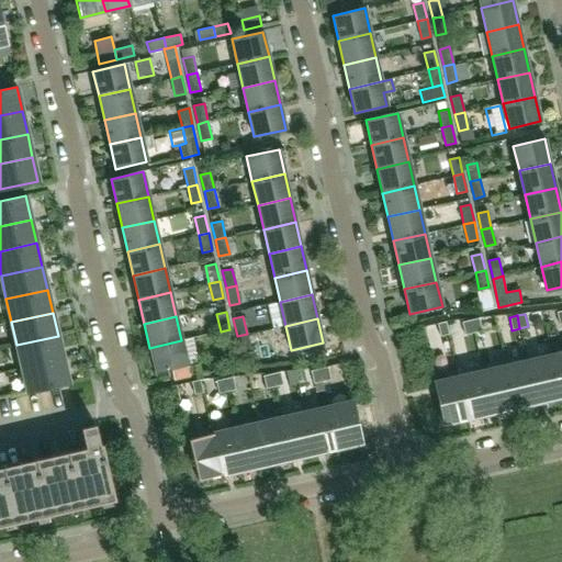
[(479,318),(470,321),(473,333),(481,330),(479,318)]
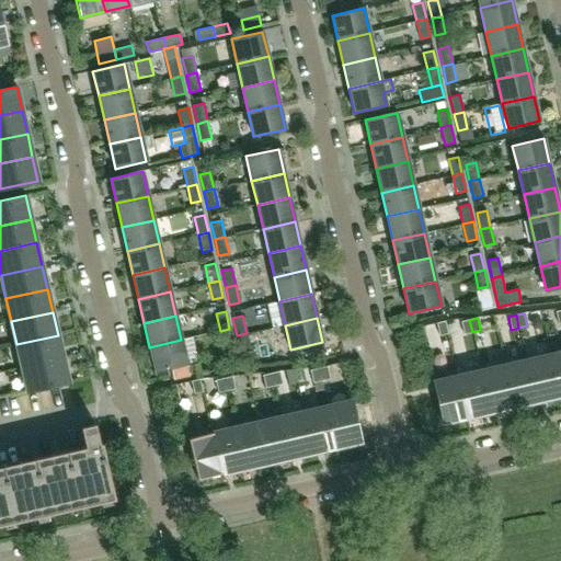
[(472,332),(469,320),(461,321),(464,334),(472,332)]
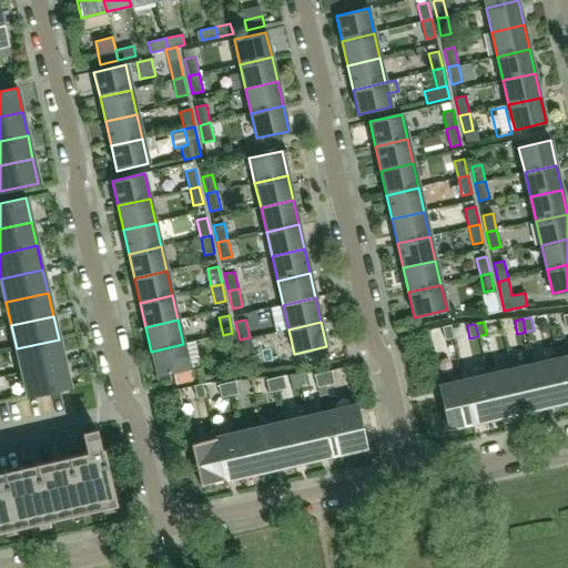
[(450,325),(442,327),(445,340),(453,338),(450,325)]
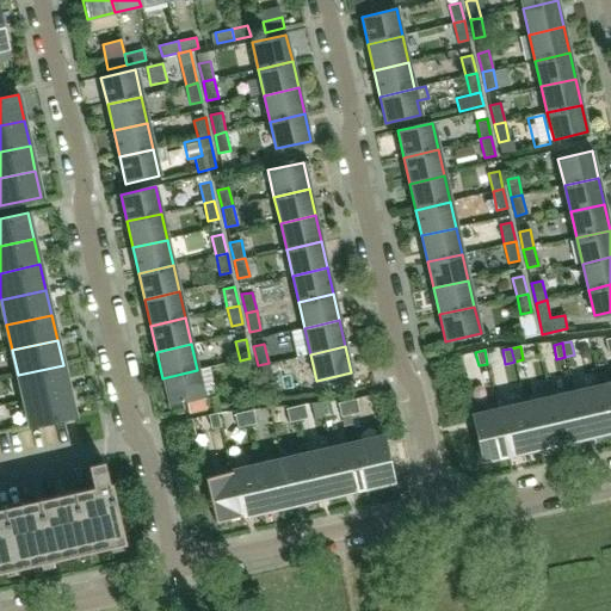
[(254,376),(250,358),(240,360),(244,378),(254,376)]
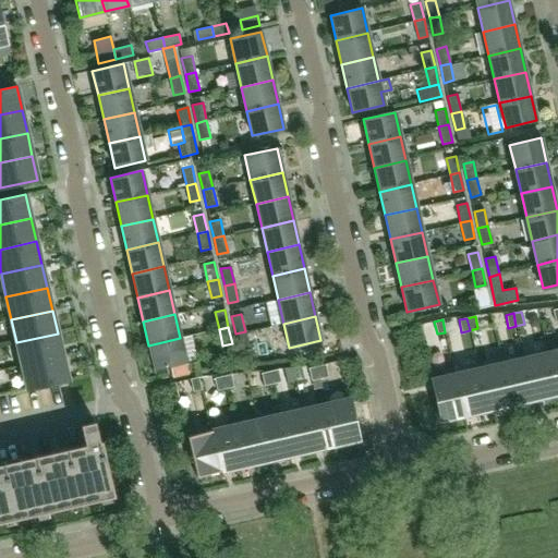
[(249,348),(245,331),(235,334),(239,350),(249,348)]
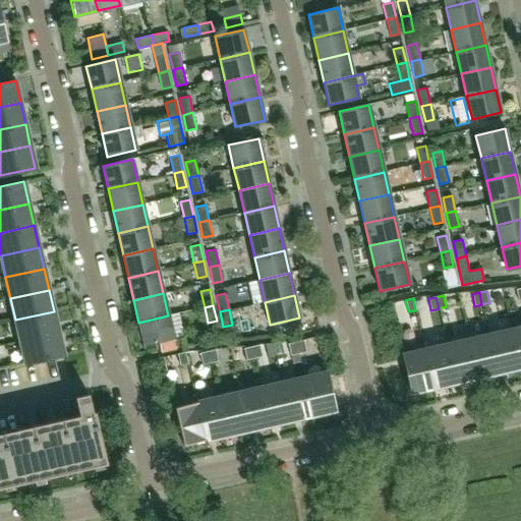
[(15,320),(20,341),(58,333),(54,311),(15,320)]
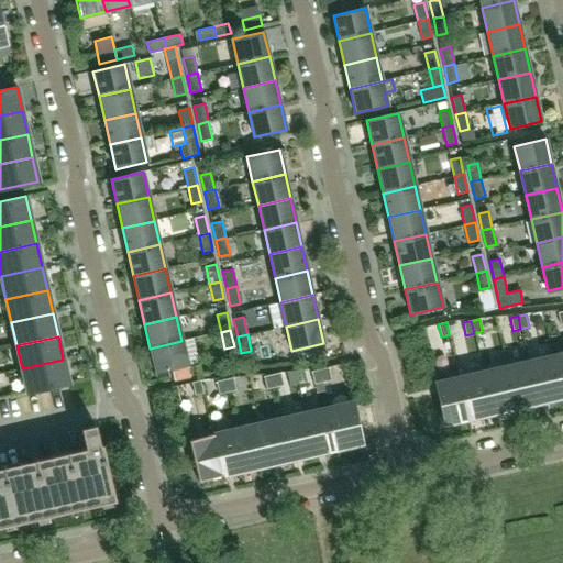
[(187,366),(181,341),(150,349),(156,373),(187,366)]
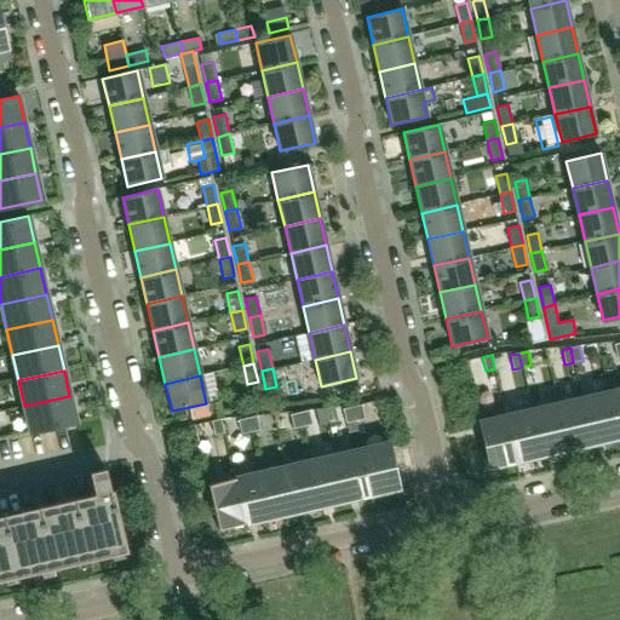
[(619,389),(608,392),(619,437),(619,436),(619,389)]
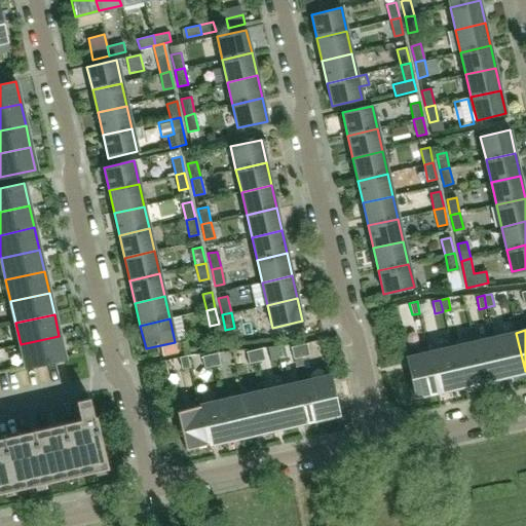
[(516,333),(494,338),(503,376),(525,371),(516,333)]
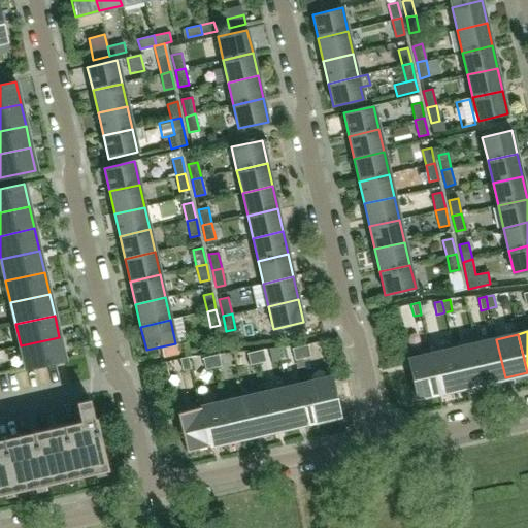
[(64,360),(59,337),(21,345),(26,368),(64,360)]
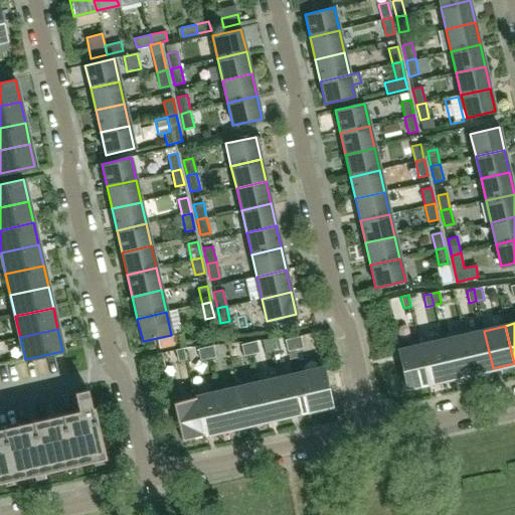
[(484,331),(463,335),(472,373),(493,368),(484,331)]
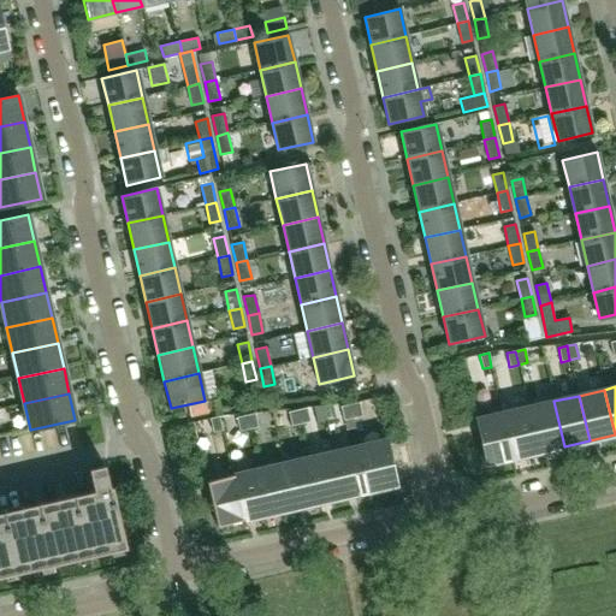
[(208,412),(205,401),(188,404),(190,416),(208,412)]
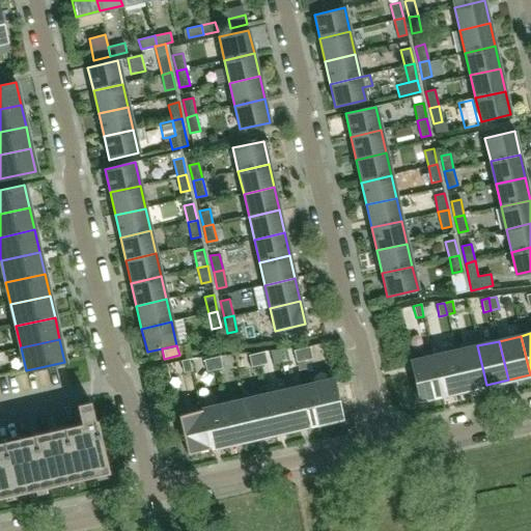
[(486,385),(477,345),(455,351),(465,390),(486,385)]
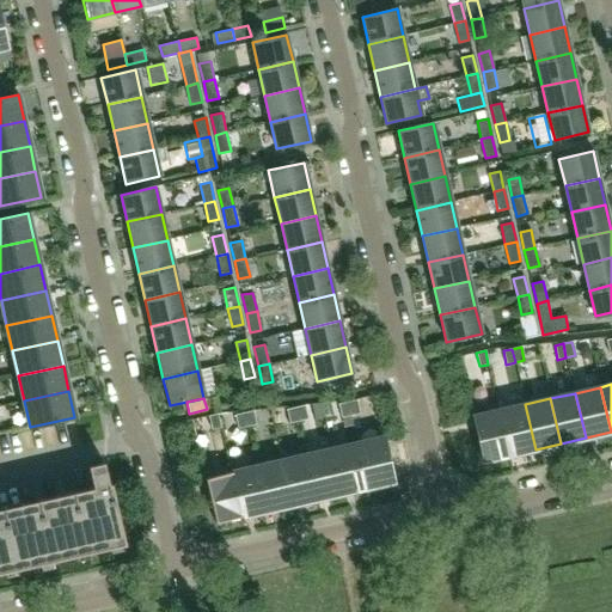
[(348,402),(350,416),(360,414),(356,399),(348,402)]
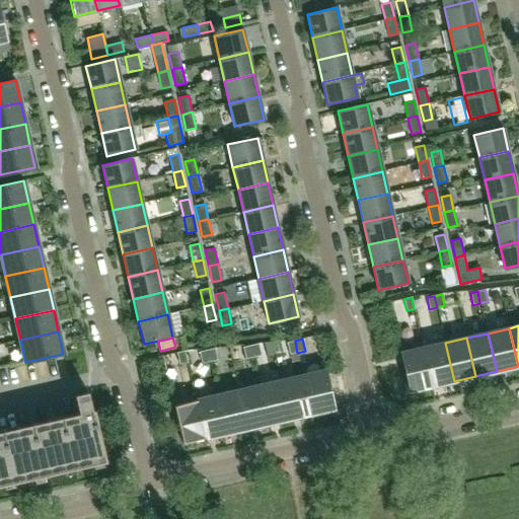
[(290,354),(297,353),(295,341),(287,343),(290,354)]
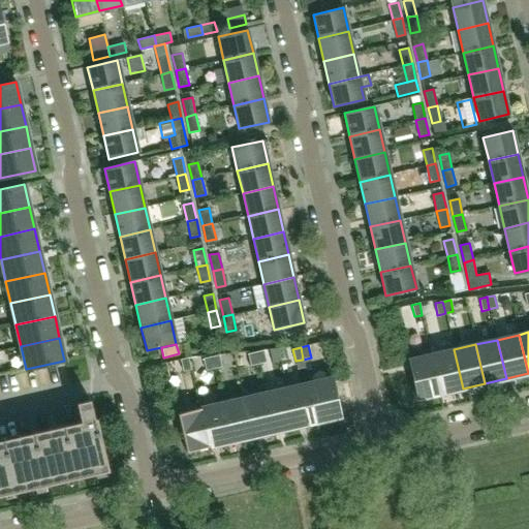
[(441,393),(463,389),(454,349),(432,354),(441,393)]
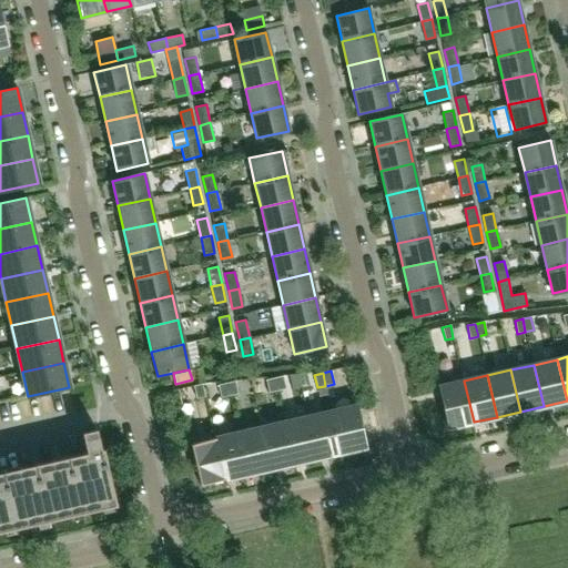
[(274,378),(277,391),(285,389),(283,376),(274,378)]
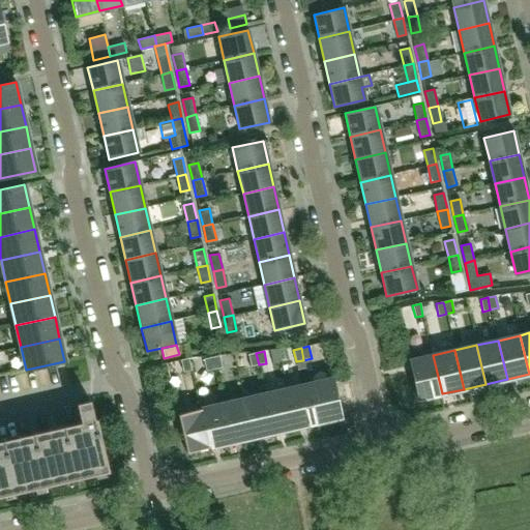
[(251,366),(259,364),(256,353),(248,354),(251,366)]
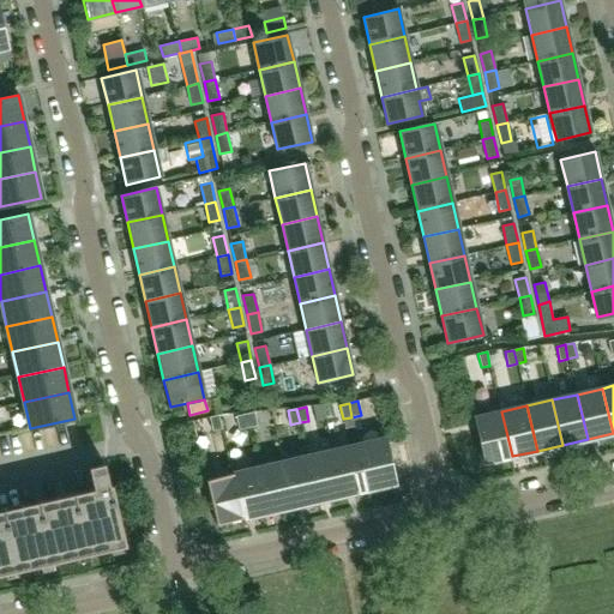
[(245,414),(248,428),(257,426),(254,411),(245,414)]
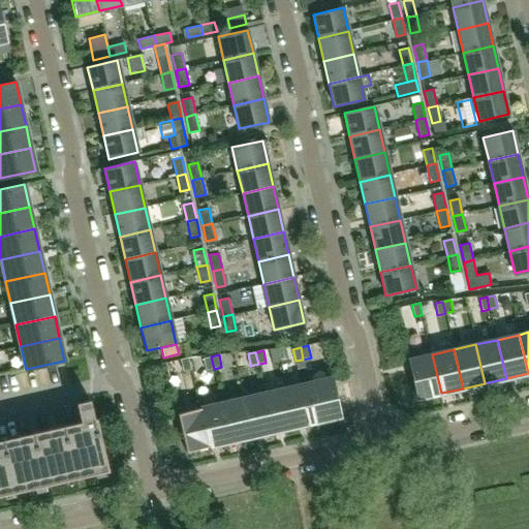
[(432,354),(408,360),(417,399),(441,393),(432,354)]
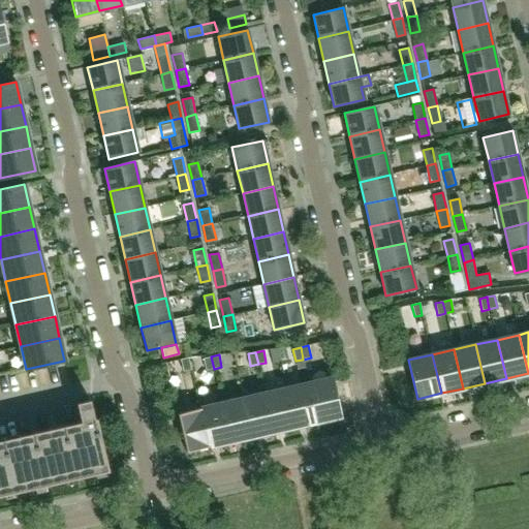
[(206,370),(214,369),(211,356),(203,359),(206,370)]
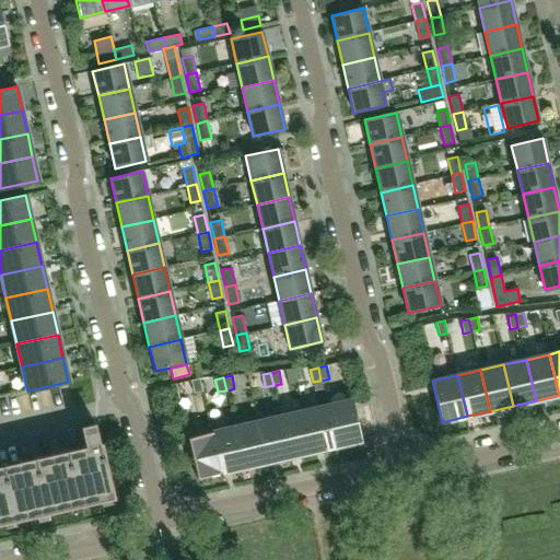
[(190,381),(194,393),(202,392),(199,378),(190,381)]
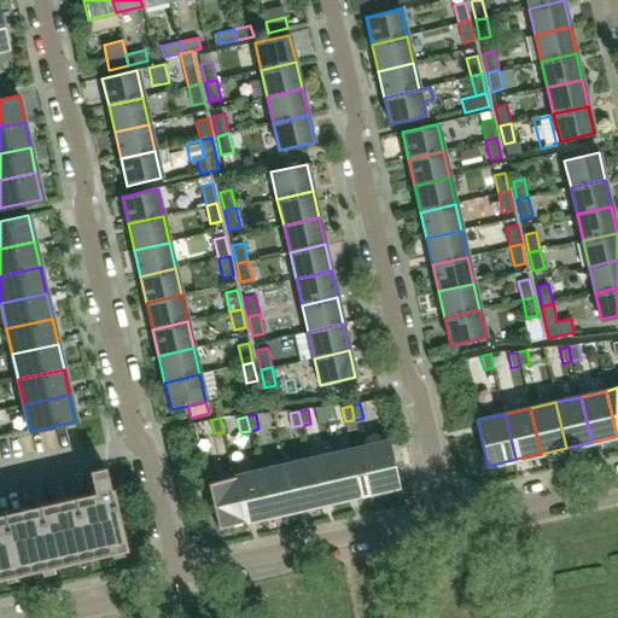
[(361,447),(371,493),(397,487),(388,441),(361,447)]
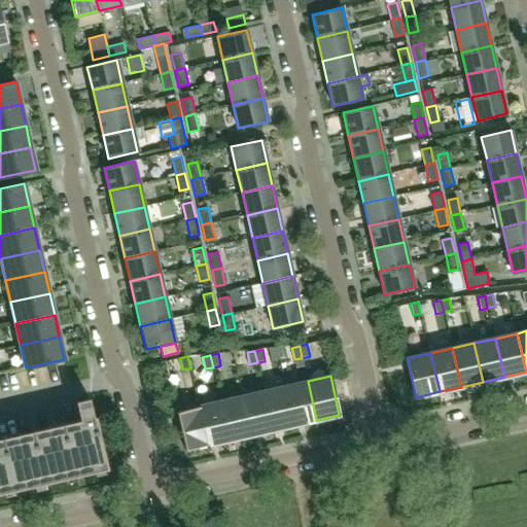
[(308,381),(285,386),(294,425),(316,420),(308,381)]
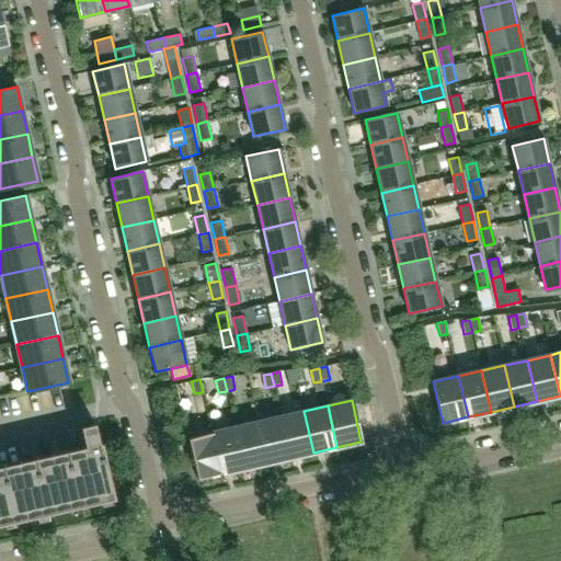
[(304,411),(281,416),(290,457),(313,453),(304,411)]
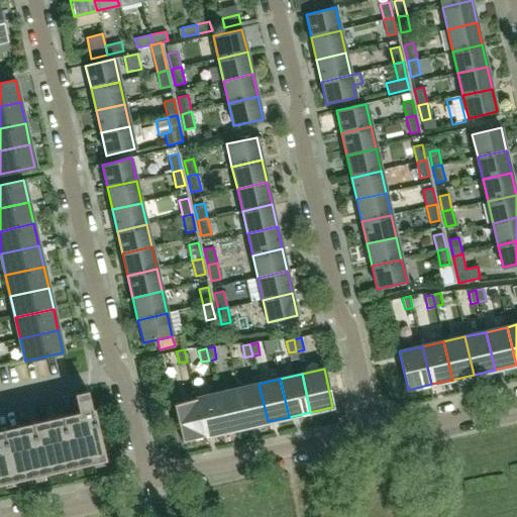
[(259,384),(237,389),(246,426),(268,421),(259,384)]
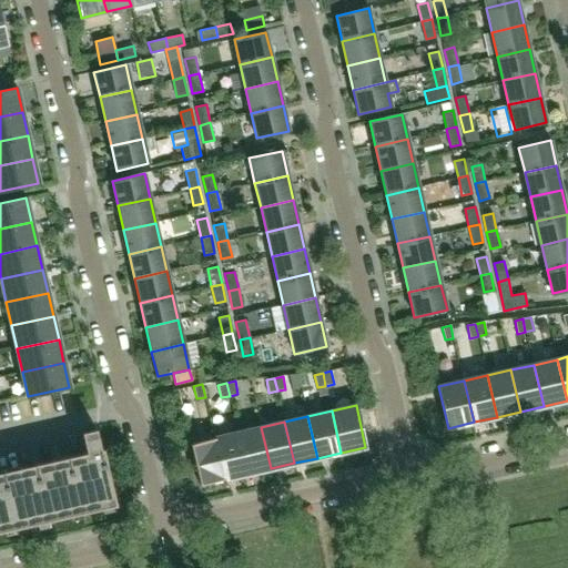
[(261,427),(237,433),(247,474),(271,468),(261,427)]
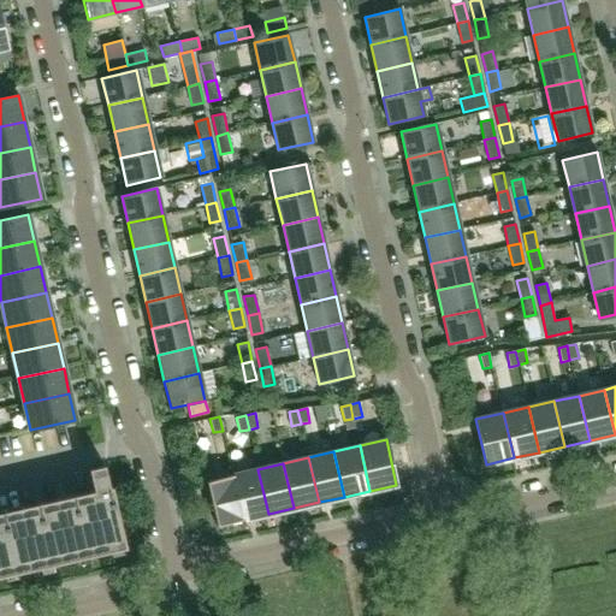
[(108,487),(102,465),(87,468),(93,491),(108,487)]
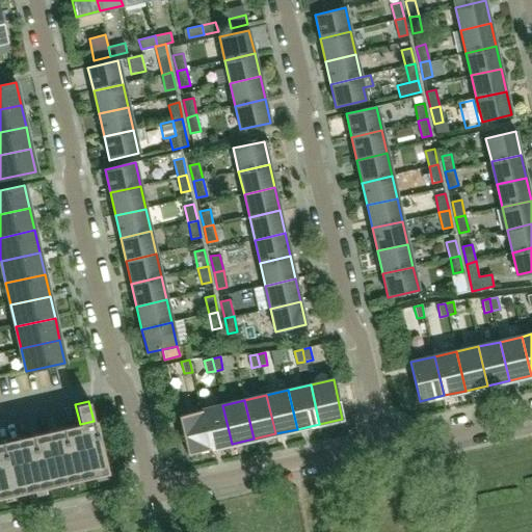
[(222,405),(201,410),(210,449),(232,444),(222,405)]
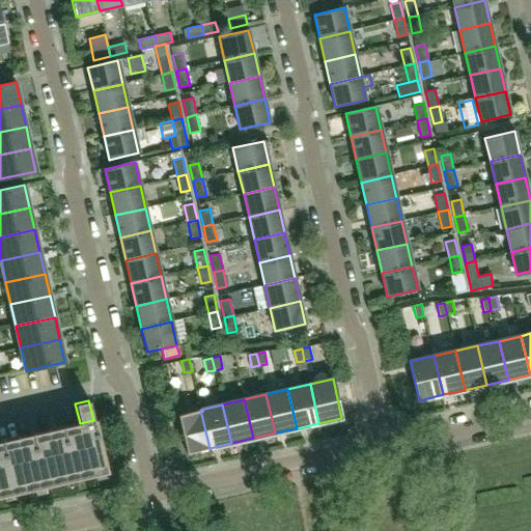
[(187,453),(210,448),(200,410),(177,415),(187,453)]
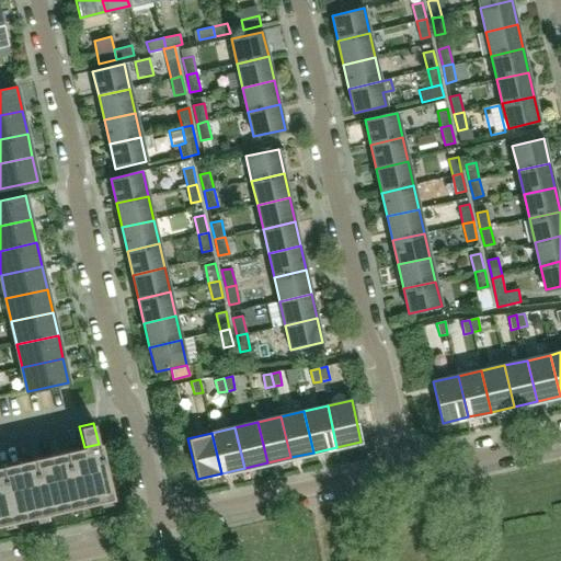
[(114,497),(102,448),(99,449),(0,472),(0,524),(93,503),(114,497)]
